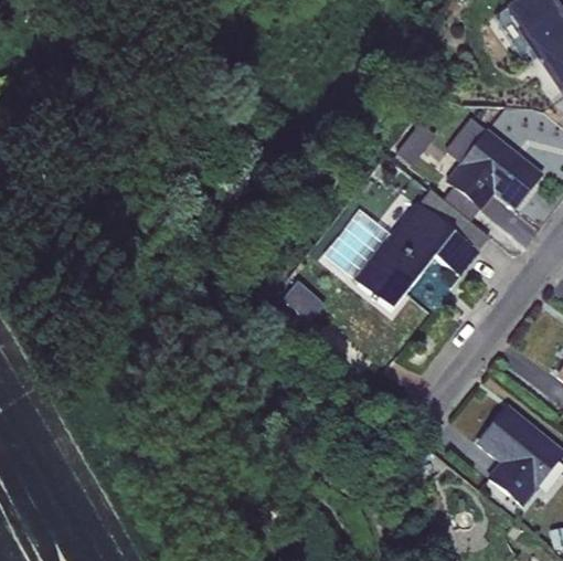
[(545,63),(562,51),(562,11),(555,0),(516,0),(507,7),(507,8),(495,17),(521,55),(529,50),(534,59),(540,54),(545,63)]
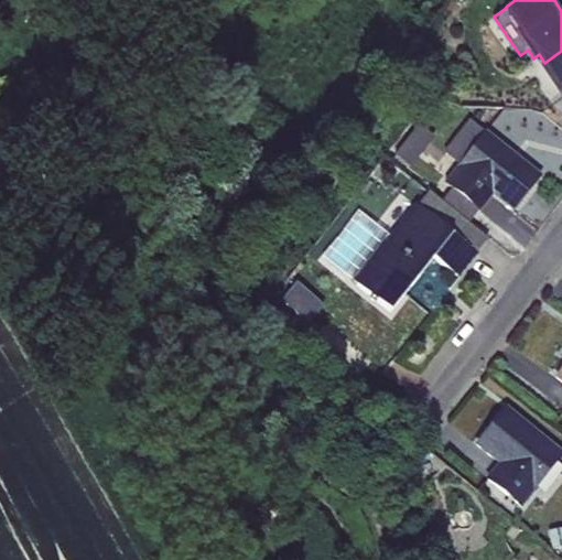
[(561,51),(544,63),(560,87),(561,86),(561,51)]
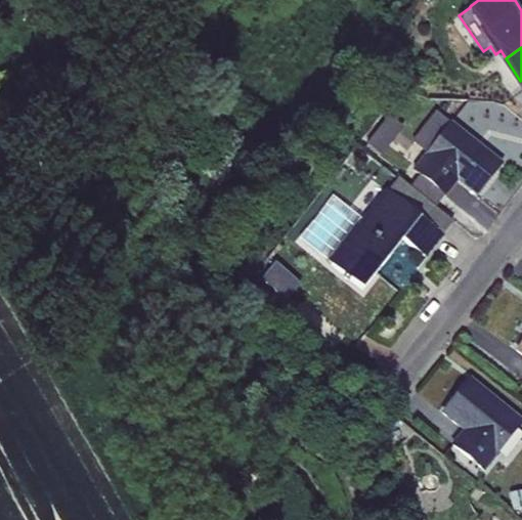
[(427,148),(449,120),(436,109),(414,138),(427,148)]
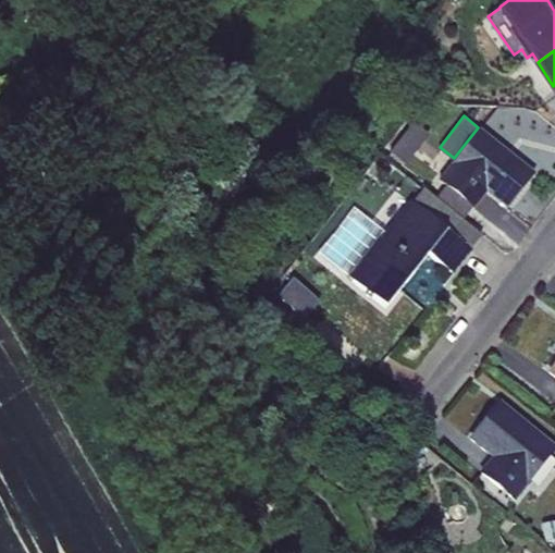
[(416,123),(391,151),(406,162),(429,134),(416,123)]
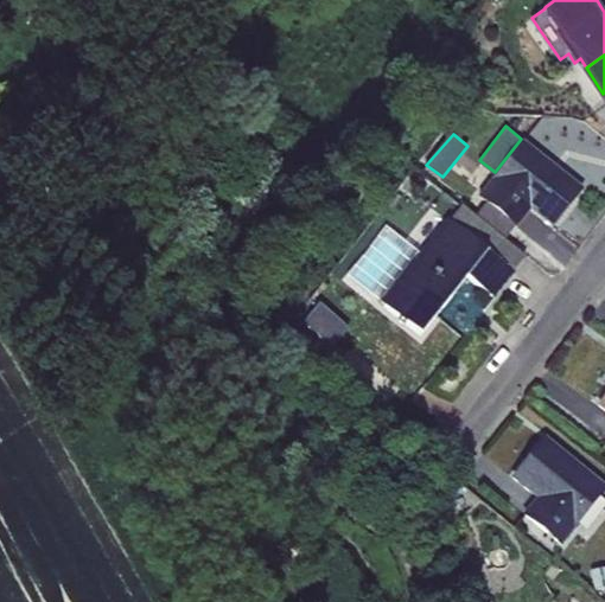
[(521,139),(495,172),(479,192),(488,198),(515,219),(528,203),(553,223),(583,186),(521,139)]
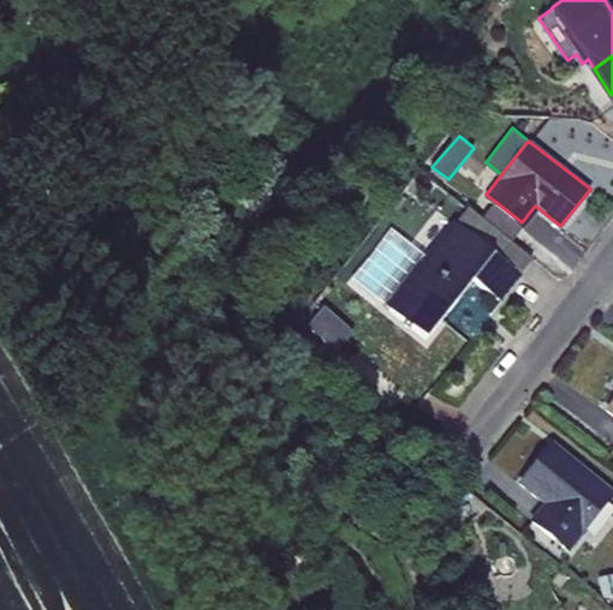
[(494,201),(483,215),(511,237),(522,222),(494,201)]
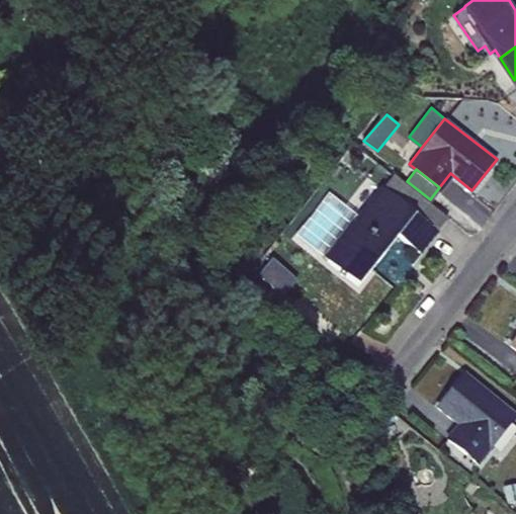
[(396,172),(383,186),(438,230),(449,216),(430,199),(407,181),(396,172)]
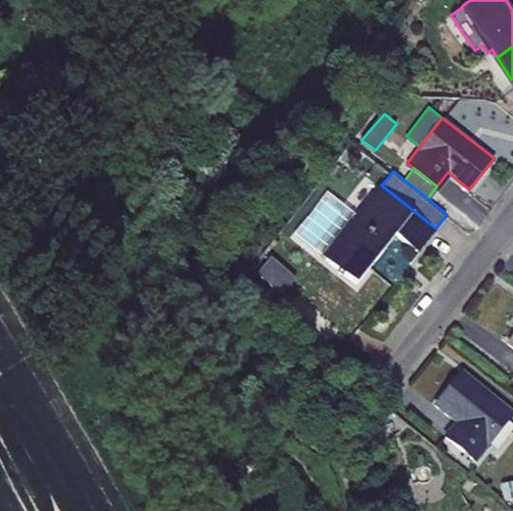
[(350,216),(322,254),(357,283),(396,232),(419,251),(436,228),(381,185),(357,213),(353,218),(350,216)]
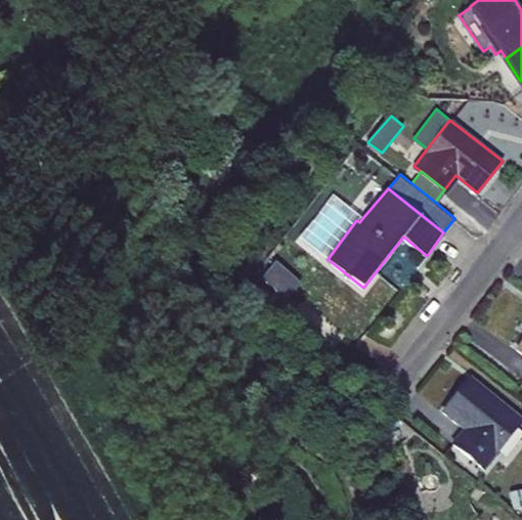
[(359,222),(363,217),(334,193),(299,236),(328,259),(356,220),(359,222)]
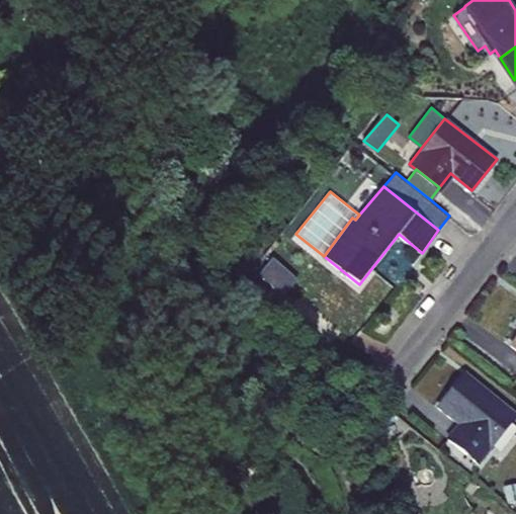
[(273,258),(258,276),(279,292),(281,289),(285,293),(296,278),(273,258)]
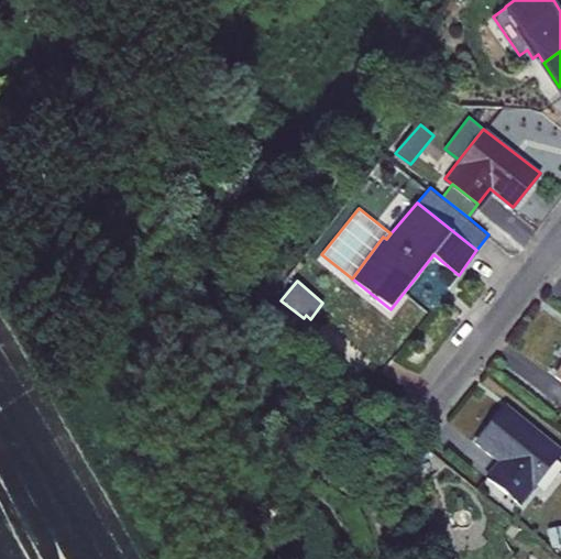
[(560,447),(506,404),(476,441),(499,459),(487,474),(523,503),(560,455),(560,447)]
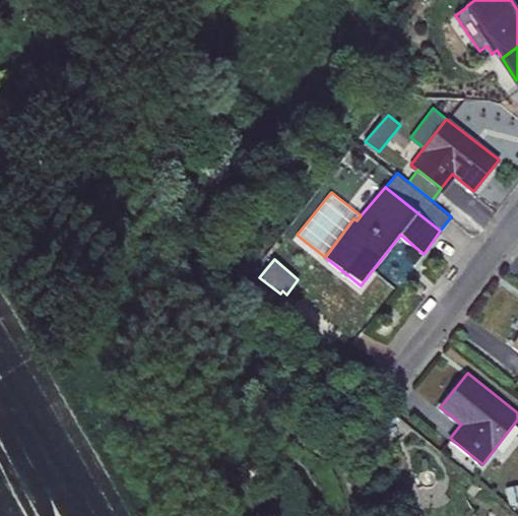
[(517,484),(508,486),(511,503),(517,502),(517,484)]
